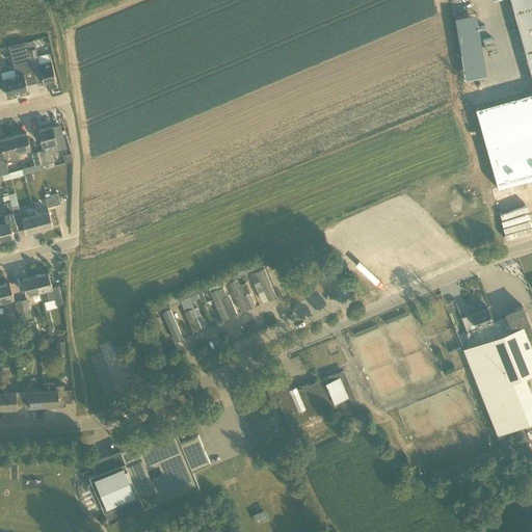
[(531,0),(510,0),(530,72),(531,71),(531,0)]
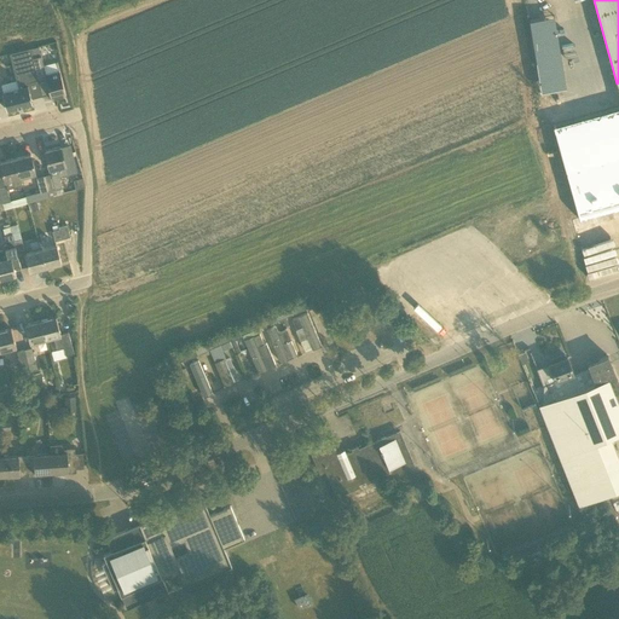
[(556,16),(532,19),(543,92),(567,88),(556,16)]
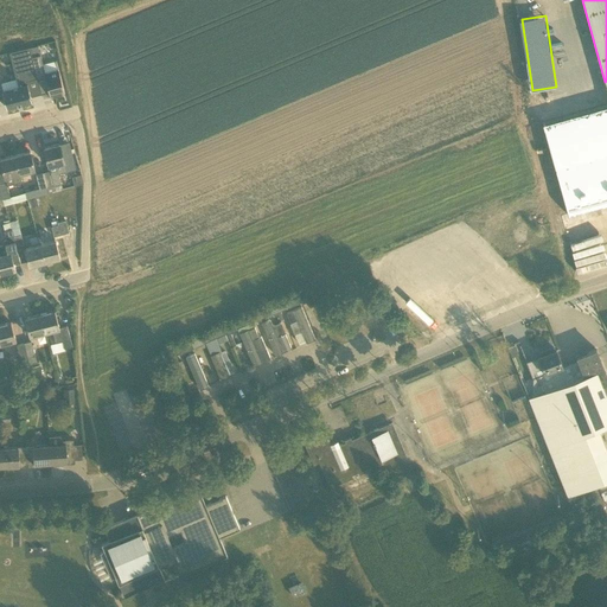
[(38,45),(30,48),(32,57),(40,55),(38,45)]
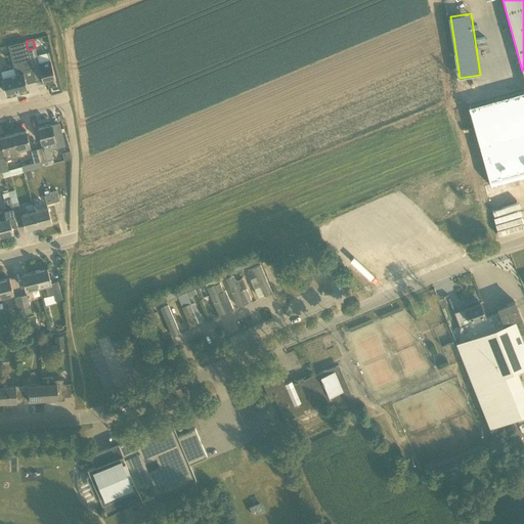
[(6,93),(28,88),(23,70),(32,68),(28,49),(26,42),(8,46),(15,75),(2,78),(6,93)]
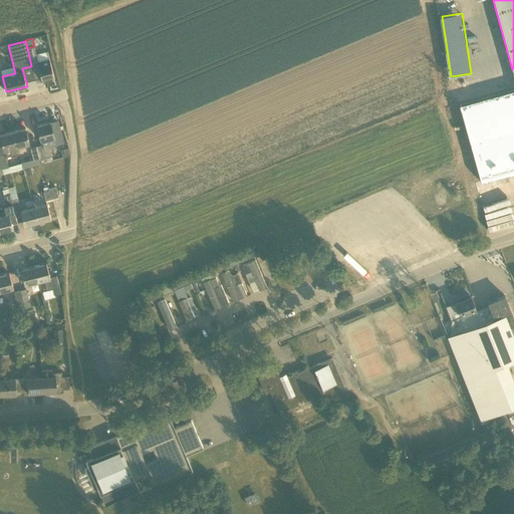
[(38,62),(34,46),(27,48),(31,66),(35,80),(36,80),(35,79),(41,77),(42,81),(54,78),(49,59),(38,62)]
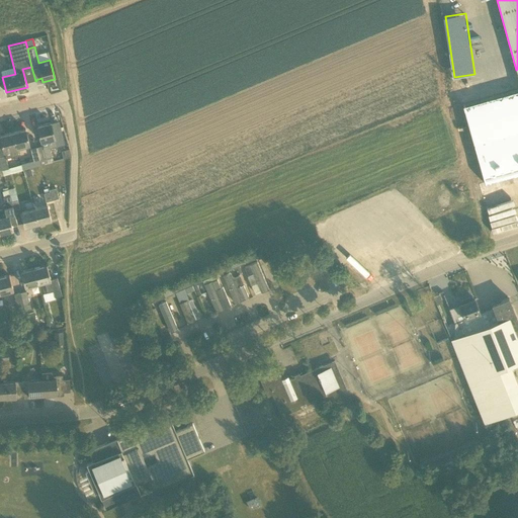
[(517,69),(516,70),(517,76),(517,90),(465,106),(485,183),(517,173),(517,69)]
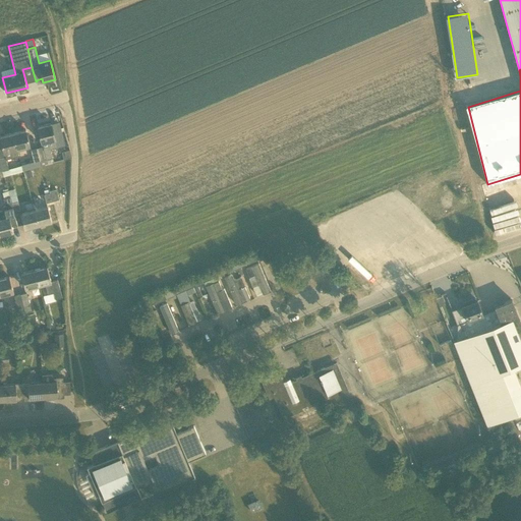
[(44,147),(38,149),(41,161),(42,166),(54,162),(53,158),(51,149),(57,148),(51,123),(38,126),(44,147)]
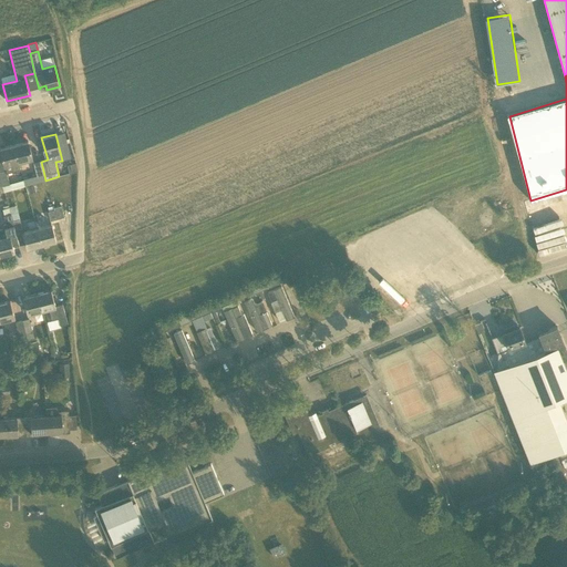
[(19,163),(32,160),(28,141),(14,145),(19,163)]
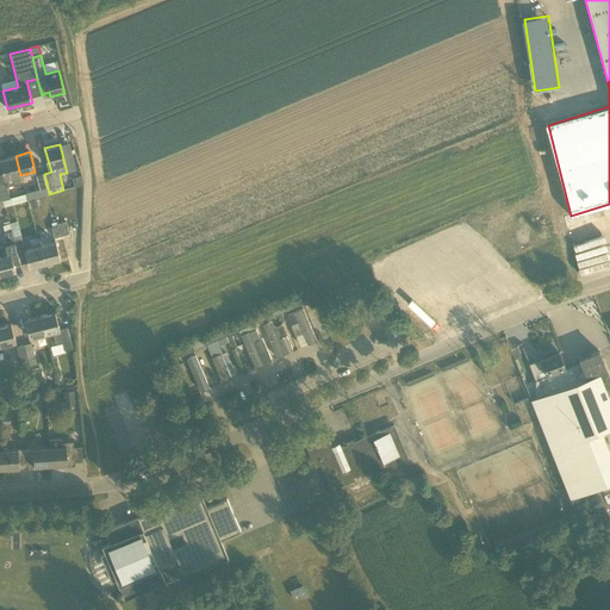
[(0,169),(0,188),(2,200),(10,198),(7,187),(23,184),(20,175),(16,156),(0,160),(2,169),(0,169)]
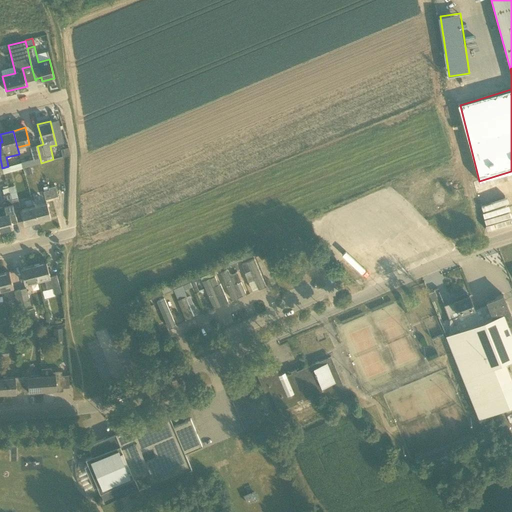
[(33,159),(40,158),(37,146),(30,148),(33,159)]
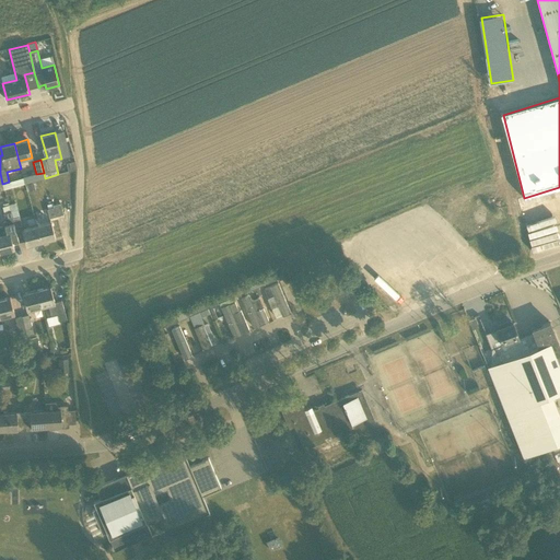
[(74,161),(67,163),(68,171),(77,168),(74,161)]
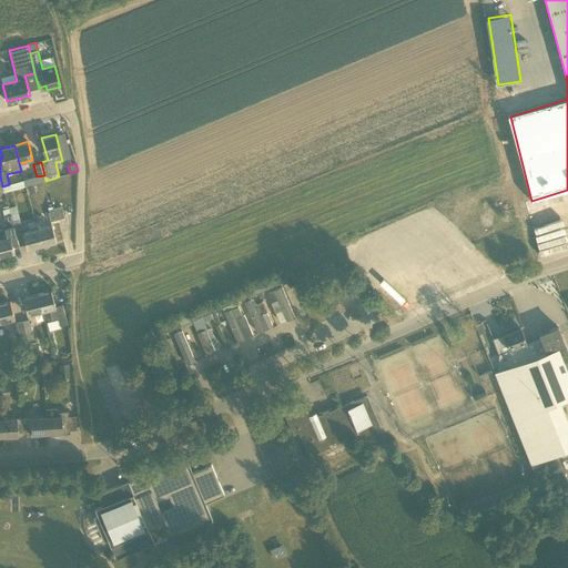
[(37,192),(36,185),(28,186),(30,194),(37,192)]
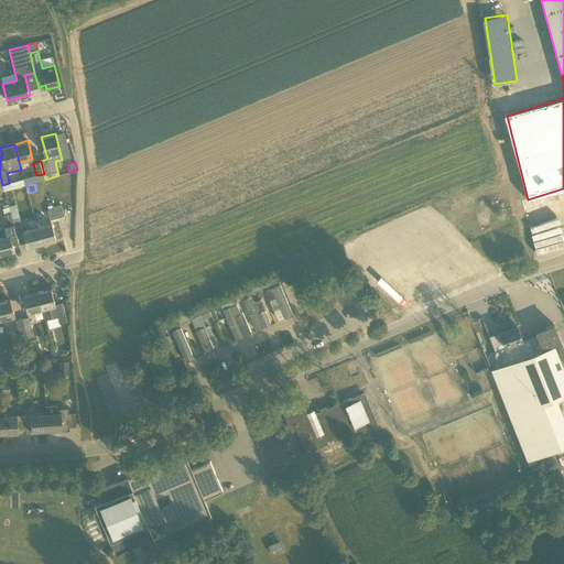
[(54,207),(53,204),(47,206),(49,208),(47,208),(50,219),(64,216),(61,205),(54,207)]
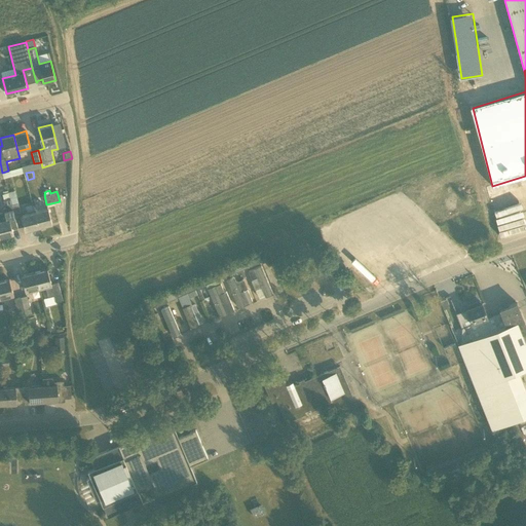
[(12,205),(10,198),(4,200),(3,200),(5,208),(3,208),(2,210),(3,212),(0,212),(0,236),(13,233),(11,225),(17,224),(14,214),(12,205)]
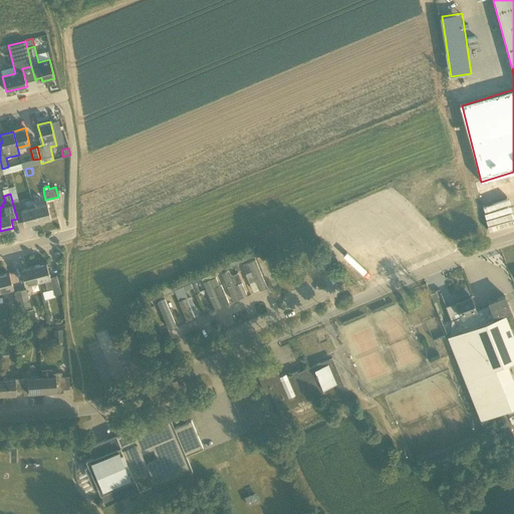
[(14,209),(20,207),(18,199),(12,201),(14,209)]
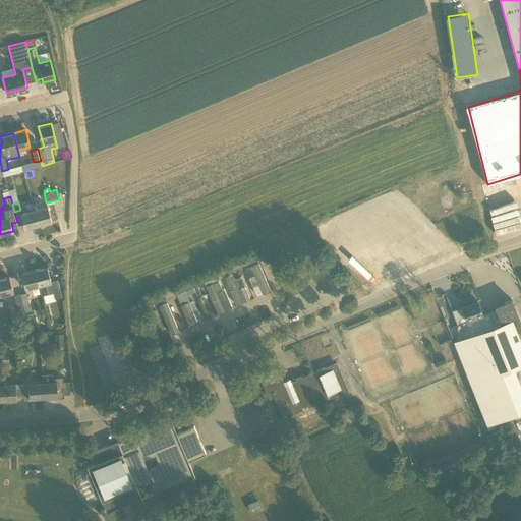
[(39,225),(52,221),(48,207),(35,210),(39,225)]
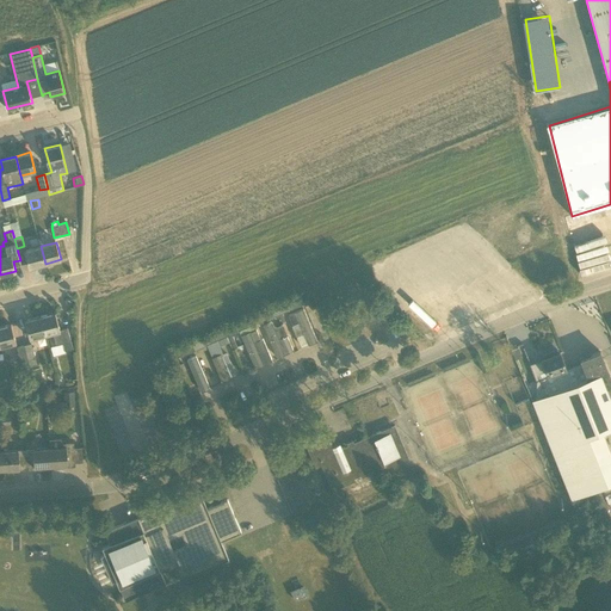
[(29,267),(45,264),(41,246),(24,251),(29,267)]
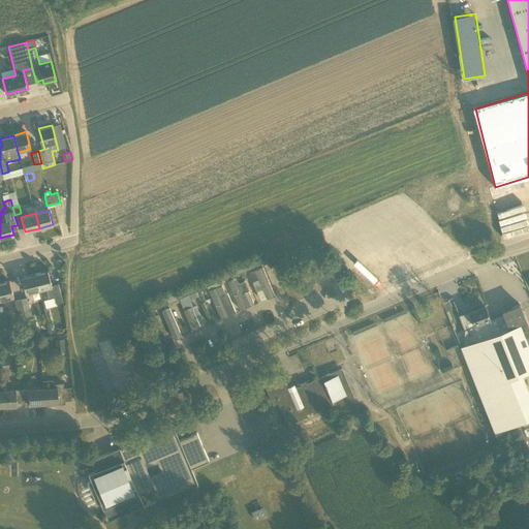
[(308,285),(337,272),(331,256),(301,270),(304,276),(308,285)]
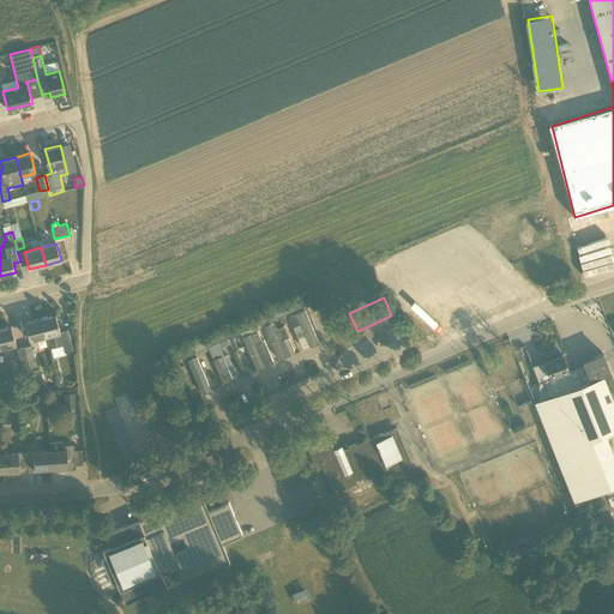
[(293,311),(306,306),(302,299),(290,305),(293,311)]
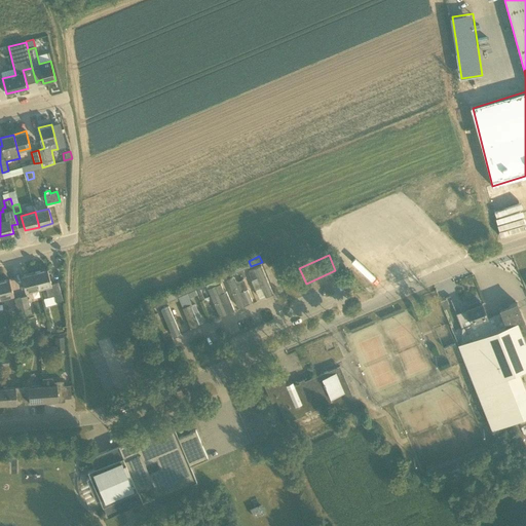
[(265,296),(264,296),(265,298),(272,294),(261,266),(249,271),(252,278),(257,276),(258,278),(252,280),(256,290),(262,287),(265,296)]
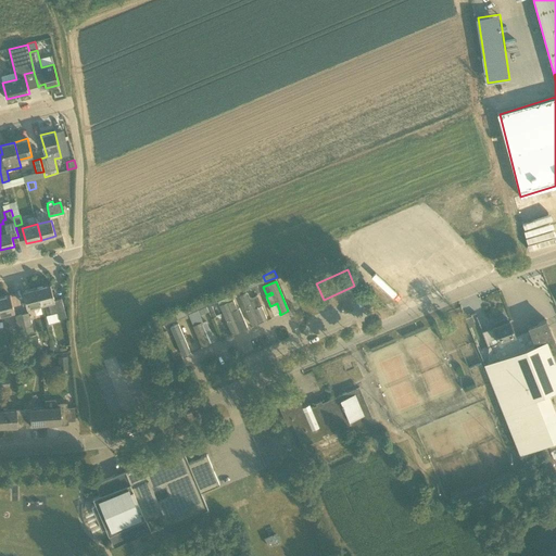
[(237,294),(248,289),(244,283),(234,288),(237,294)]
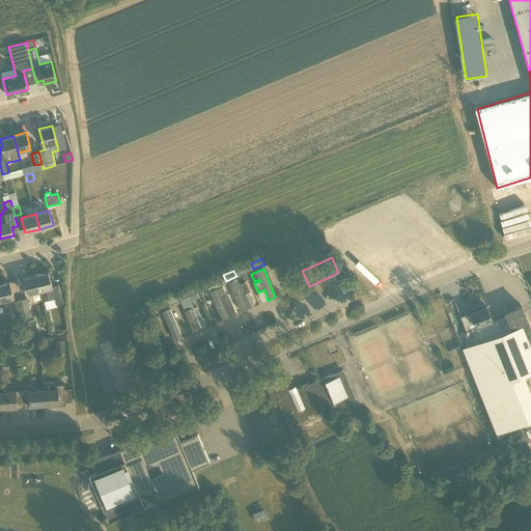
[(52,286),(48,272),(35,275),(39,290),(46,288),(49,300),(55,298),(56,305),(63,303),(58,284),(52,286)]
